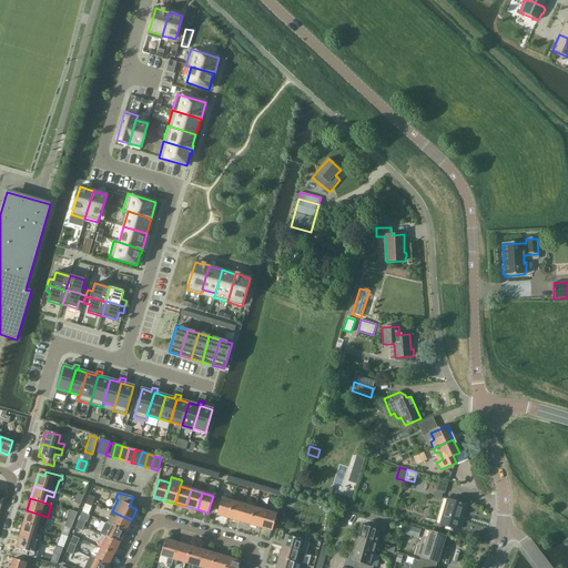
[(227,518),(233,501),(222,498),(216,515),(227,518)]
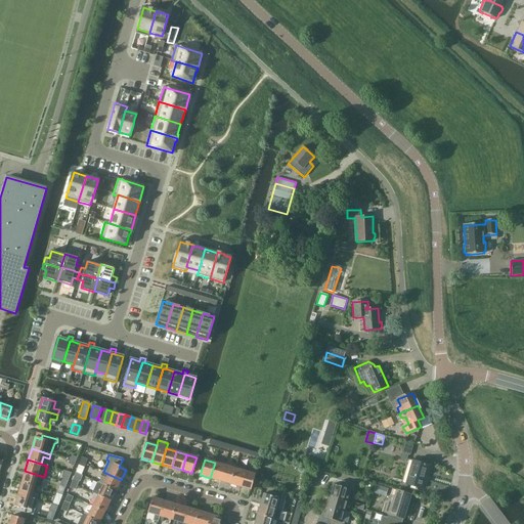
[(405,484),(410,485),(410,488),(417,490),(418,487),(422,488),(425,480),(424,479),(425,474),(426,474),(429,465),(412,461),(405,484)]
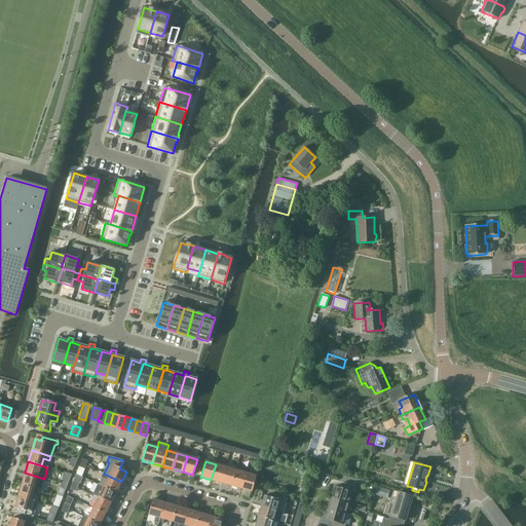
[(221,483),(226,467),(216,464),(211,480),(221,483)]
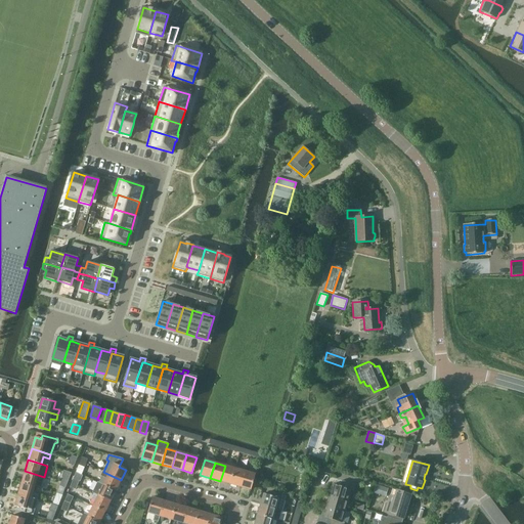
[(230,484),(234,469),(225,466),(220,481),(230,484)]
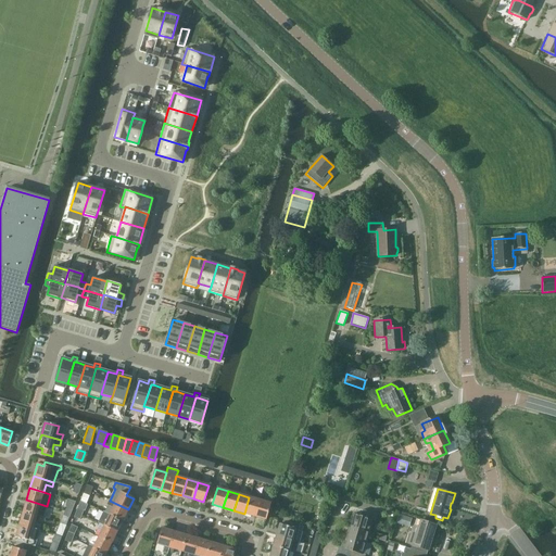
[(255,517),(260,500),(249,497),(244,514),(255,517)]
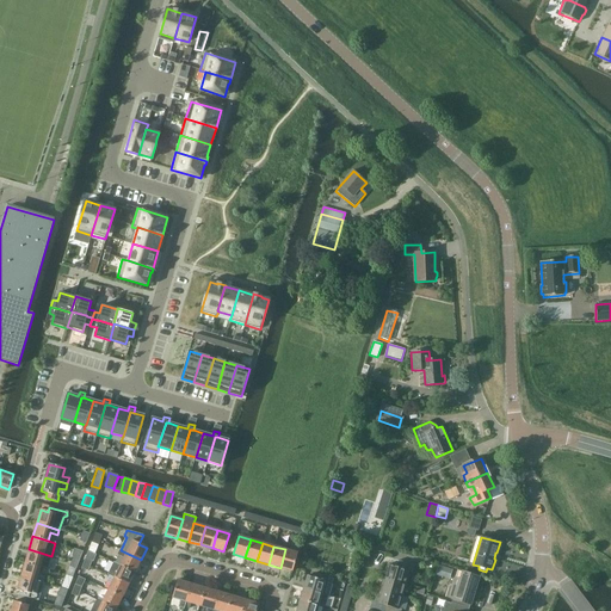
[(51,556),(29,549),(25,563),(41,567),(48,569),(51,556)]
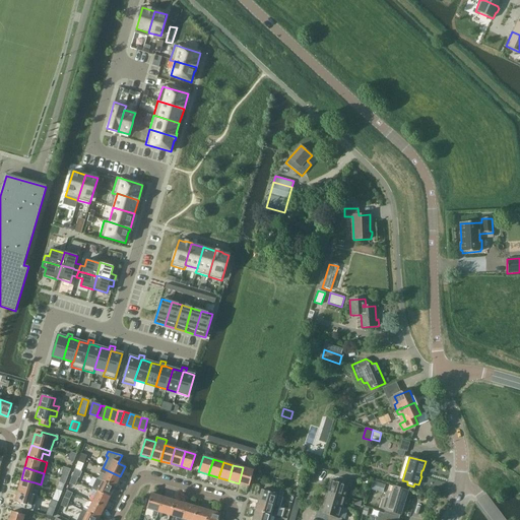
[(253,470),(243,467),(239,483),(249,486),(253,470)]
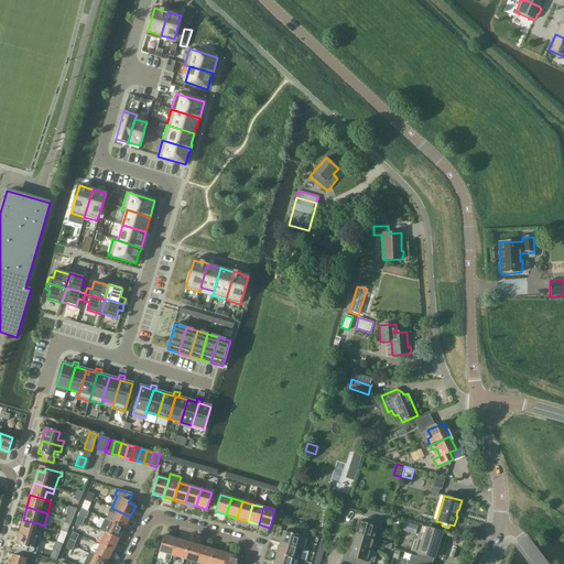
[(125,529),(130,517),(111,508),(109,512),(106,520),(125,529)]
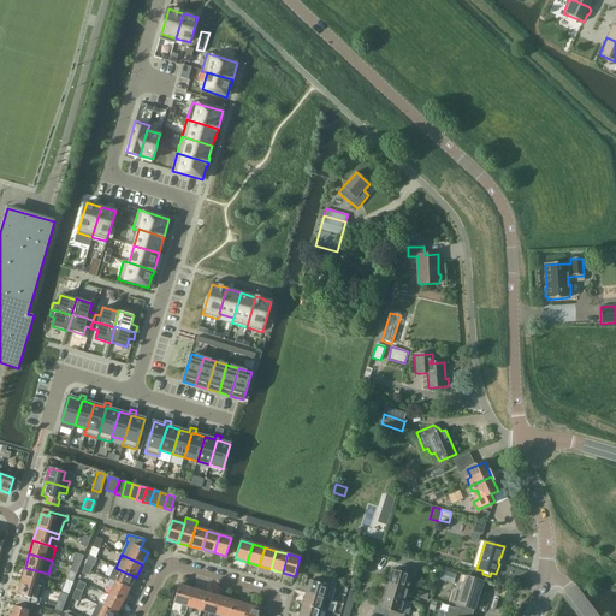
[(390,578),(389,584),(409,588),(413,576),(415,578),(418,570),(401,566),(400,573),(390,569),(388,578),(390,578)]
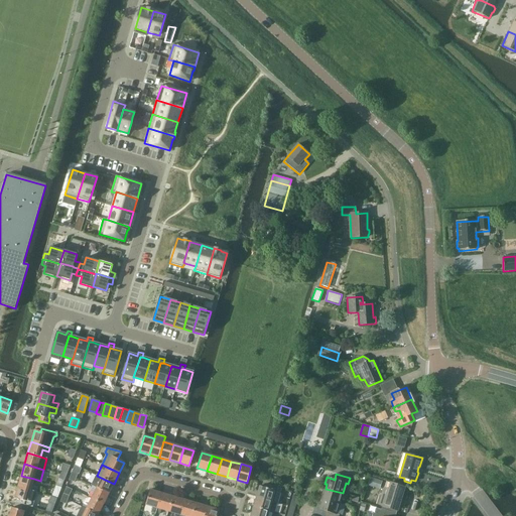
[(114,484),(97,476),(96,475),(91,486),(96,488),(109,494),(114,484)]
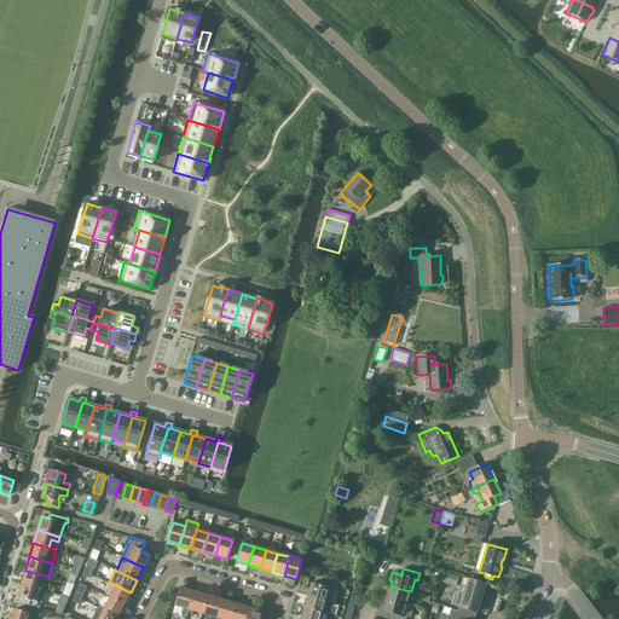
[(41,574),(25,571),(22,584),(38,589),(44,590),(46,585),(39,583),(41,574)]
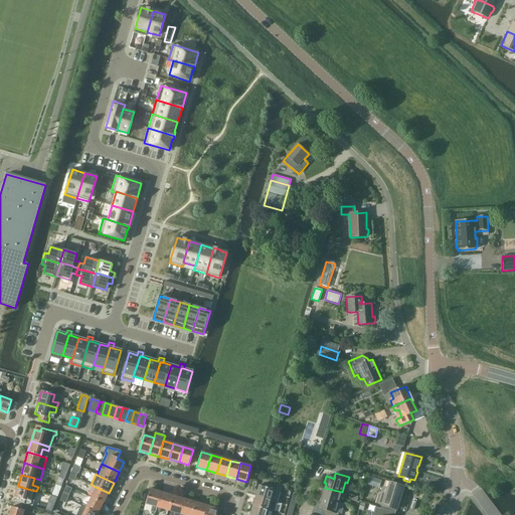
[(369,476),(366,484),(378,488),(381,480),(369,476)]
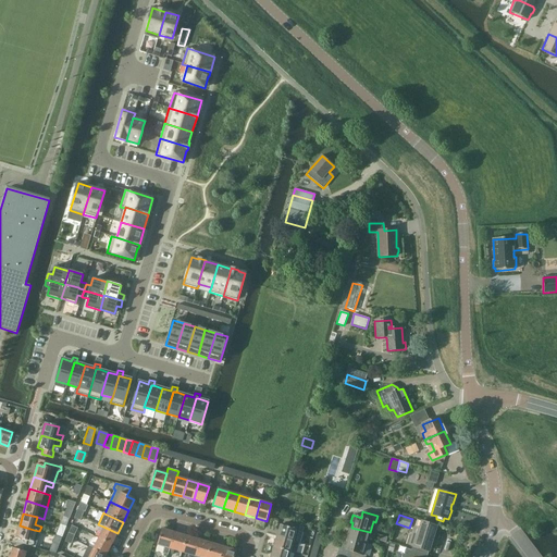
[(429,552),(433,540),(437,525),(421,521),(417,535),(413,534),(412,540),(415,541),(412,549),(418,552),(419,548),(429,552)]
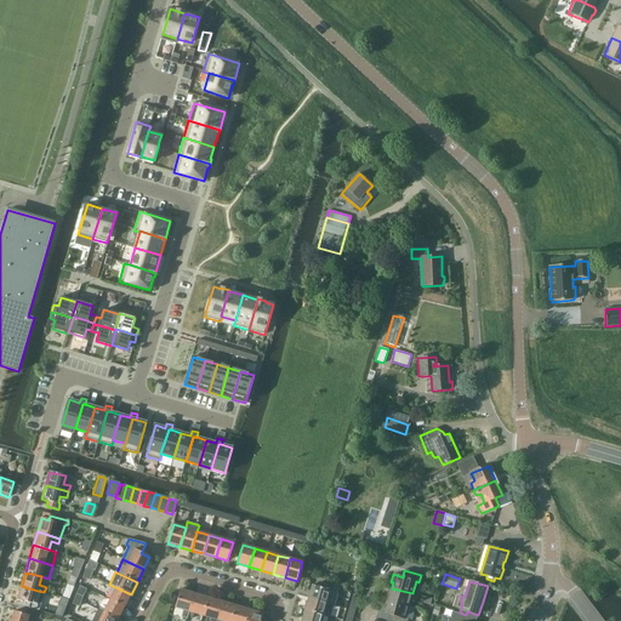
[(313,586),(309,598),(332,604),(334,600),(329,599),(330,593),(337,596),(340,588),(320,584),(319,588),(313,586)]
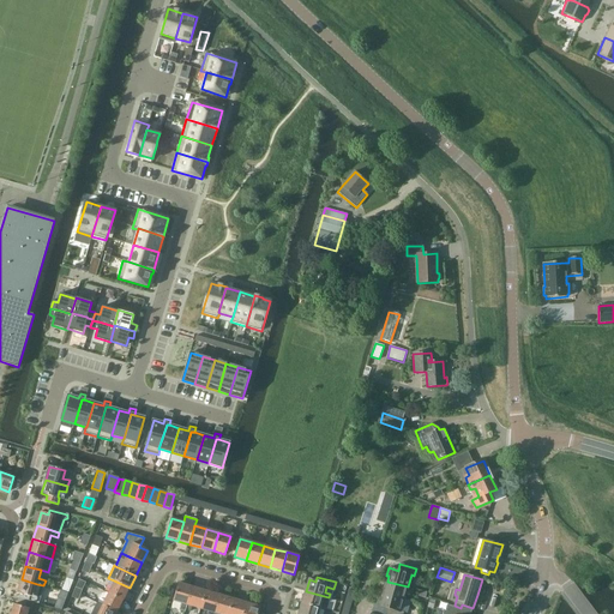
[(37,584),(22,579),(17,593),(19,594),(18,597),(38,603),(43,585),(37,584)]
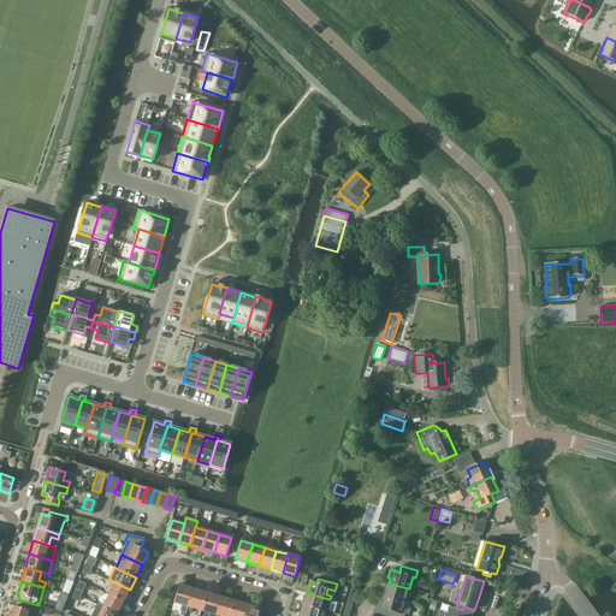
[(123,603),(130,590),(114,582),(108,596),(123,603)]
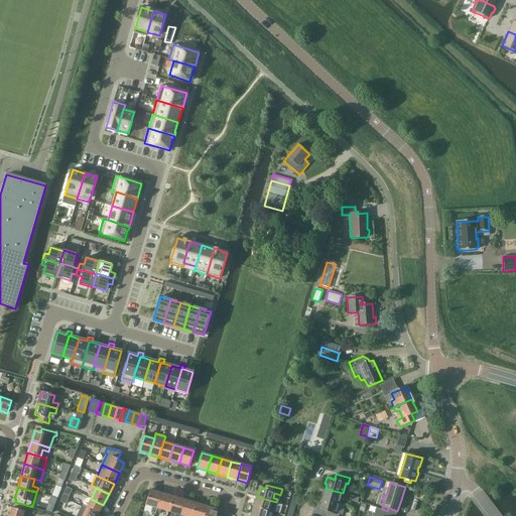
[(343,493),(326,489),(325,493),(323,493),(320,499),(340,504),(343,493)]
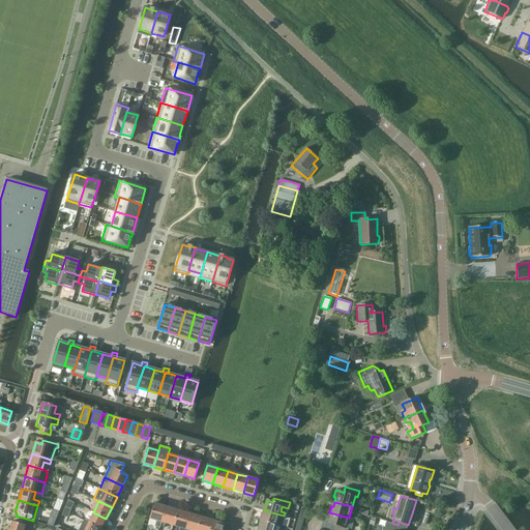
[(159,529),(162,523),(166,507),(154,504),(149,519),(156,521),(155,527),(159,529)]
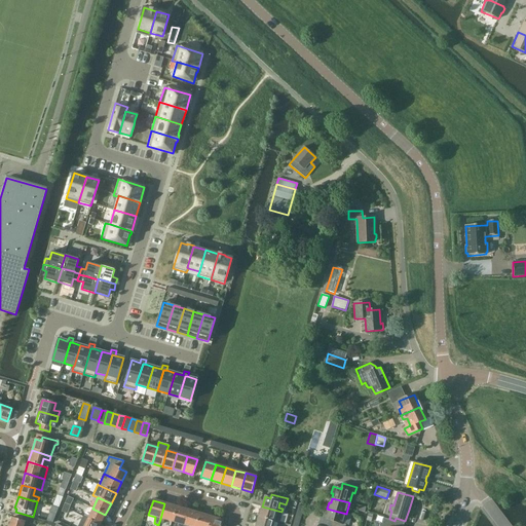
[(172,522),(177,506),(164,503),(160,519),(172,522)]
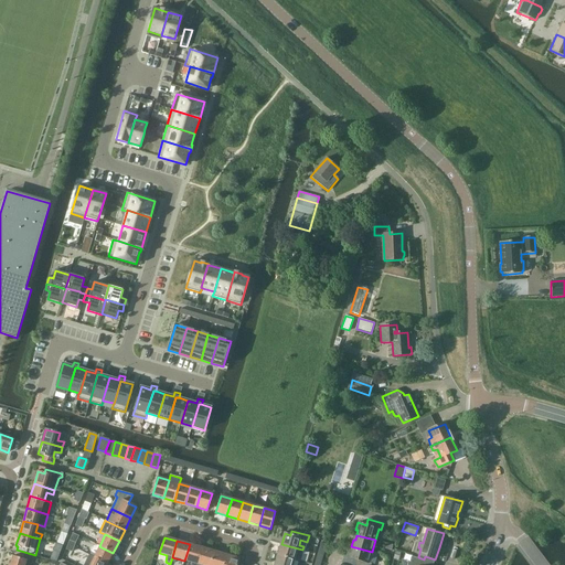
[(107,564),(113,553),(99,546),(95,543),(89,554),(95,556),(94,557),(107,564)]
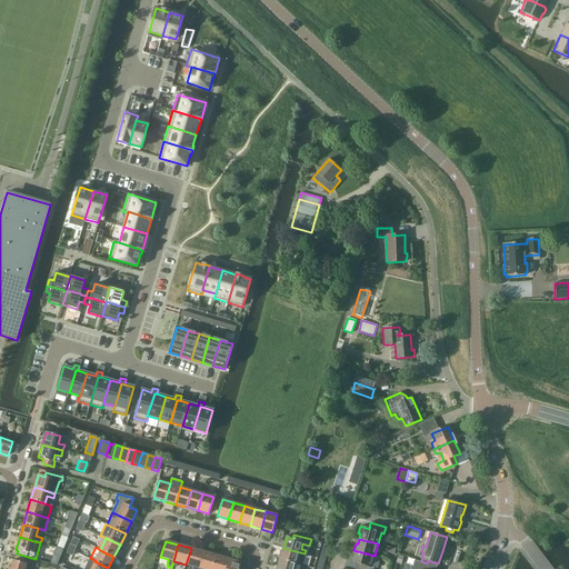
[(198,568),(199,568),(203,552),(191,548),(186,565),(193,567),(192,568),(198,568)]
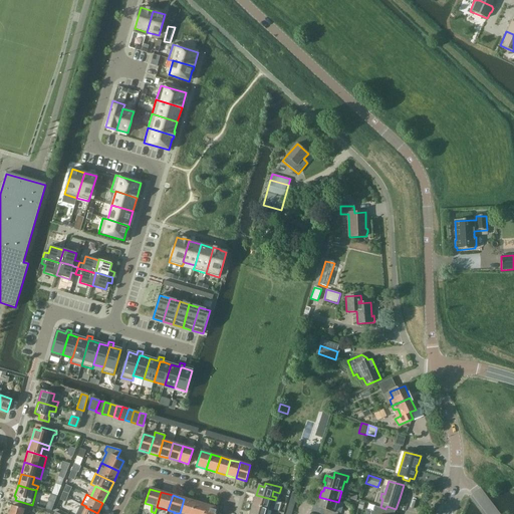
[(275,500),(256,495),(253,505),(268,509),(270,502),(274,504),(275,500)]
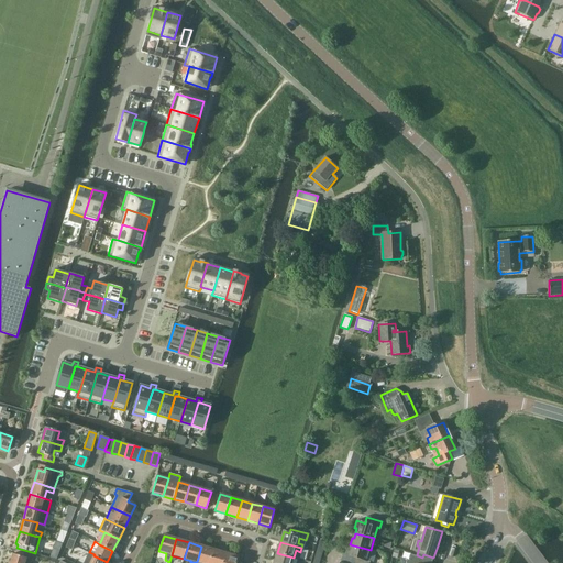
[(371,550),(350,544),(349,550),(350,551),(349,556),(355,558),(353,562),(368,562),(370,562),(367,561),(371,550)]
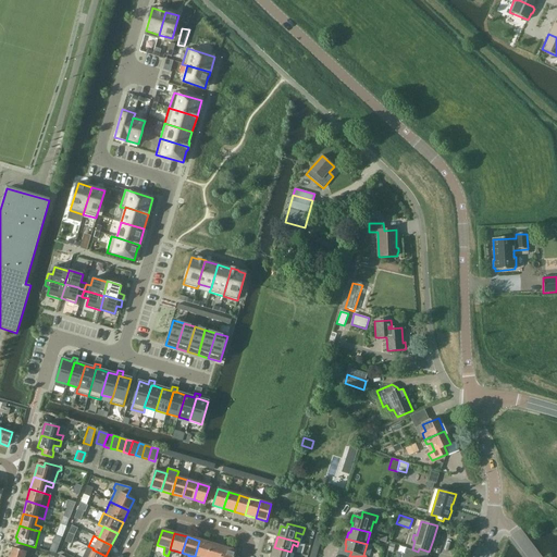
[(196,556),(207,556),(211,544),(199,541),(195,556),(196,556)]
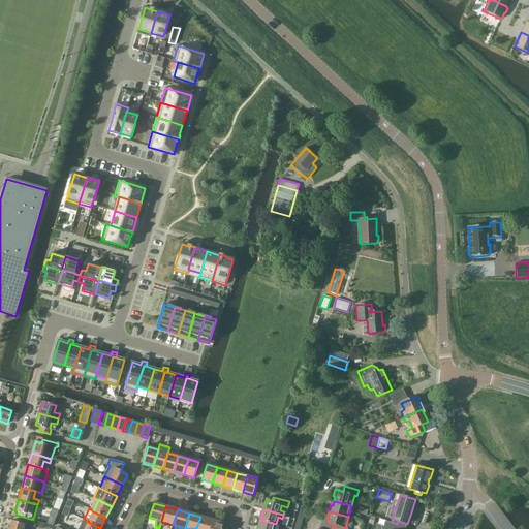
[(209,528),(213,520),(200,517),(196,528),(209,528)]
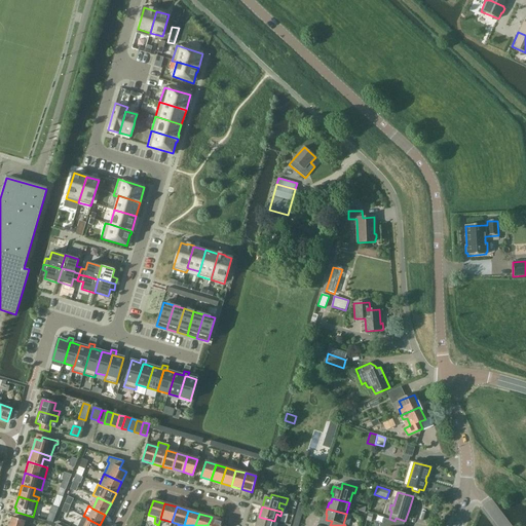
[(297,525),(300,518),(296,516),(292,525),(297,525)]
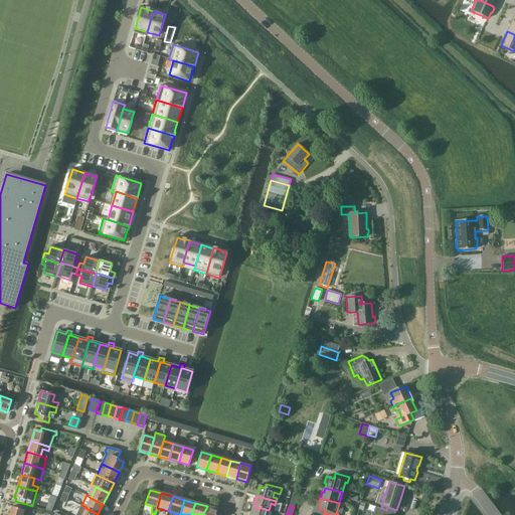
[(97,514),(98,514),(86,508),(81,506),(76,514),(97,514)]
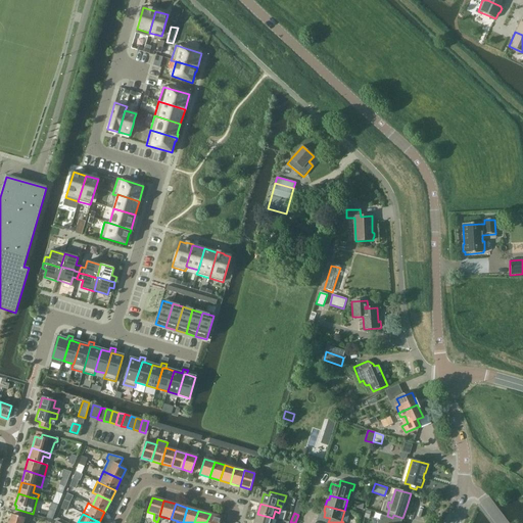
[(220,522),(222,517),(210,514),(206,522),(220,522)]
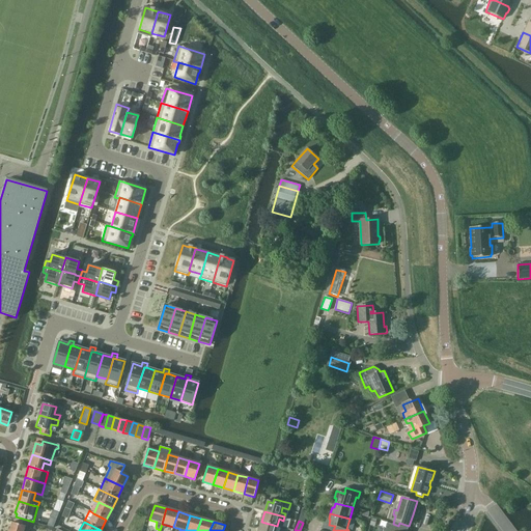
[(275,530),(277,526),(261,522),(258,530),(275,530)]
